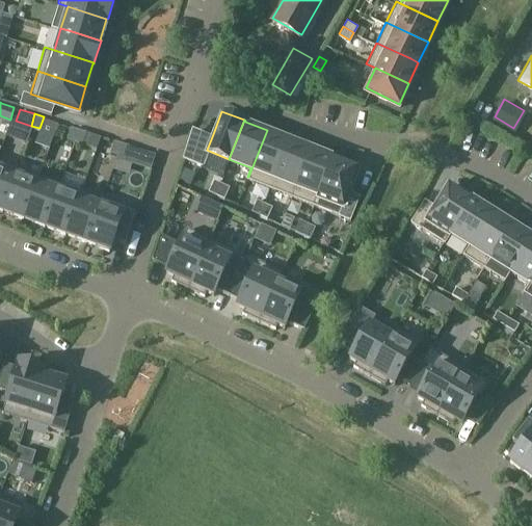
[(79,127),(71,125),(67,136),(75,139),(79,127)]
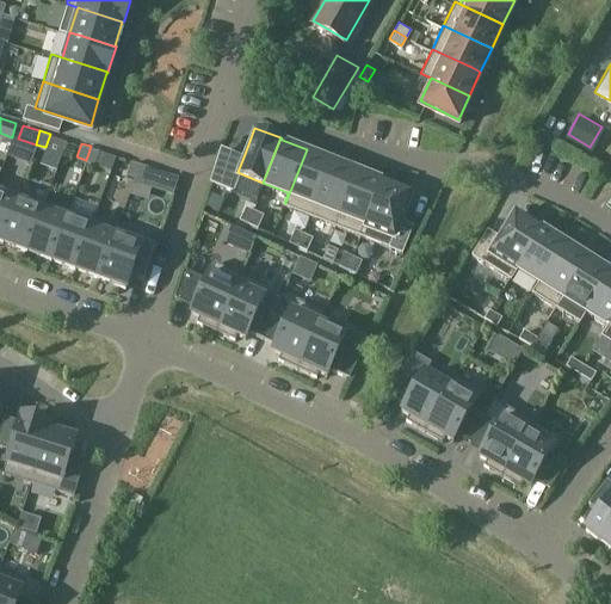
[(221,145),(210,179),(233,189),(240,173),(238,172),(245,154),(221,145)]
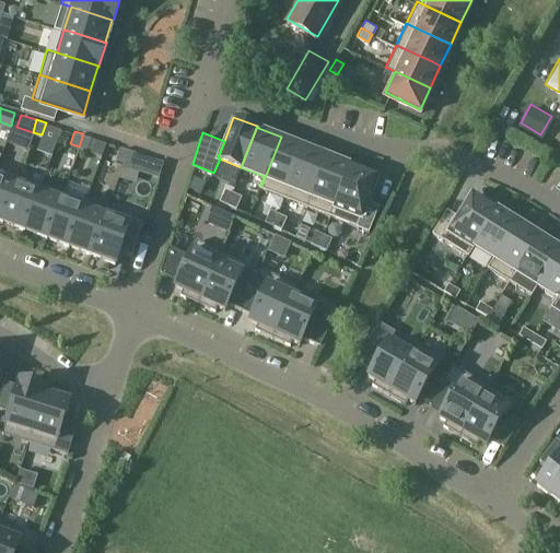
[(83,133),(79,146),(88,149),(91,137),(83,133)]
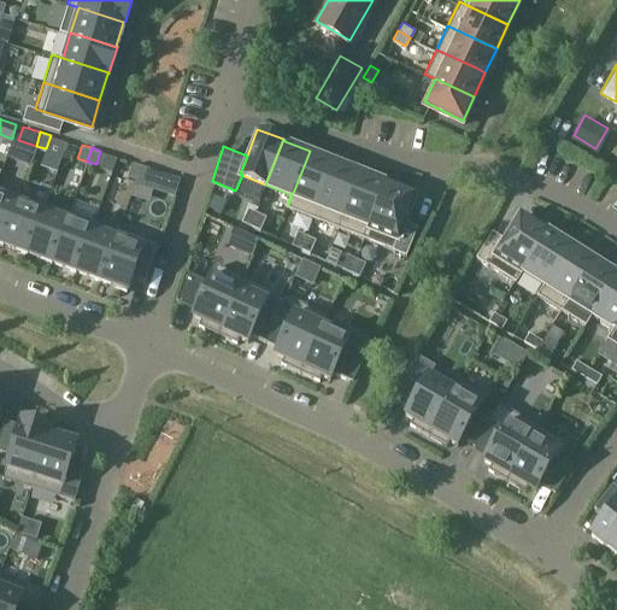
[(310,151),(288,205),(315,216),(336,160),(310,151)]
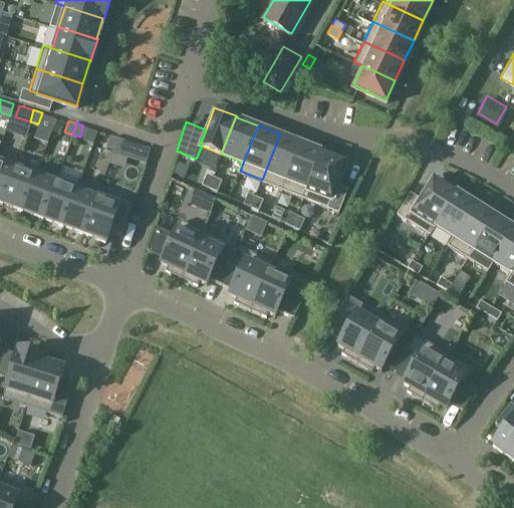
[(117,136),(109,134),(106,145),(113,148),(117,136)]
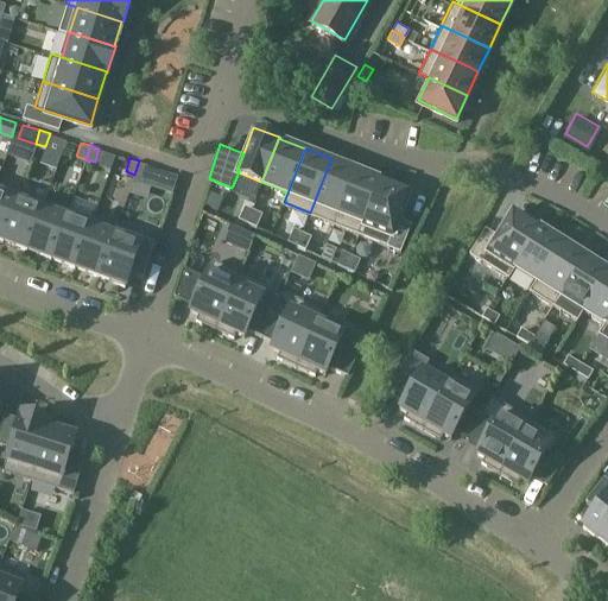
[(356,169),(331,158),(310,213),(336,223),(356,169)]
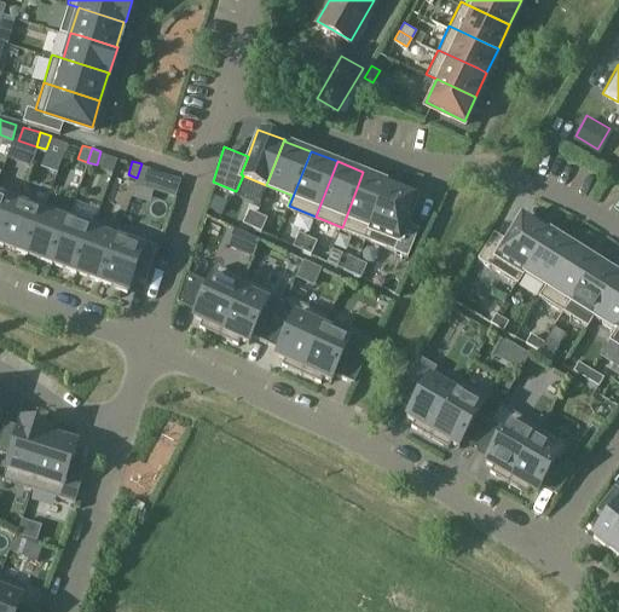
[(151,167),(142,163),(137,178),(146,180),(151,167)]
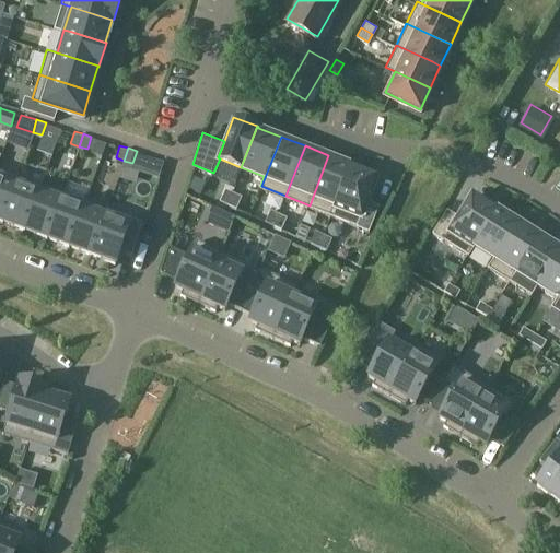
[(352,165),(328,155),(310,206),(333,214),(352,165)]
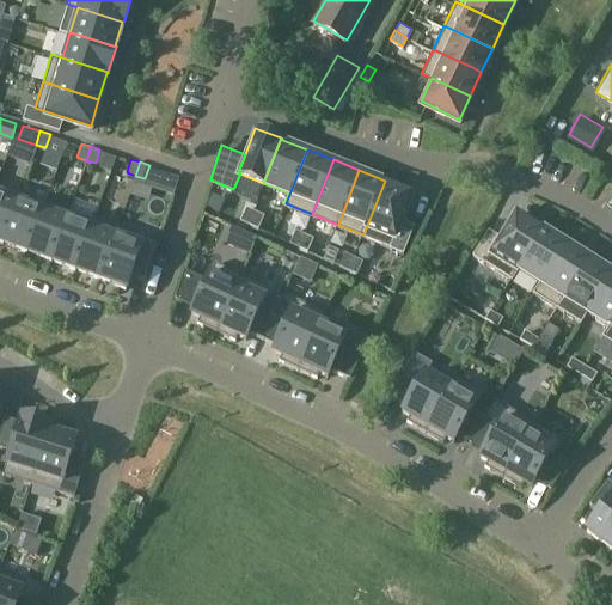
[(411,190),(385,181),(363,234),(390,245),(403,251),(414,222),(401,218),(411,190)]
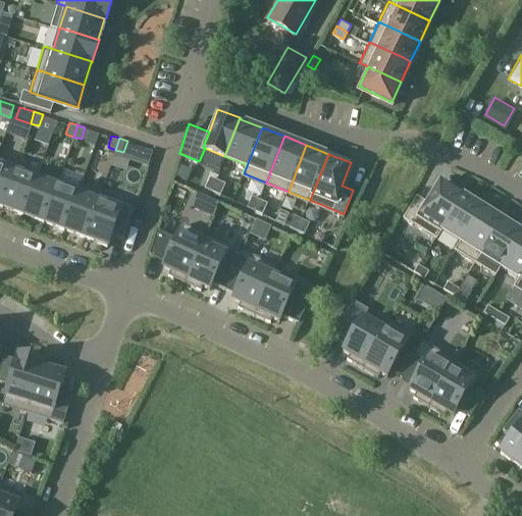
[(0,156),(0,202),(1,203),(16,162),(0,156)]
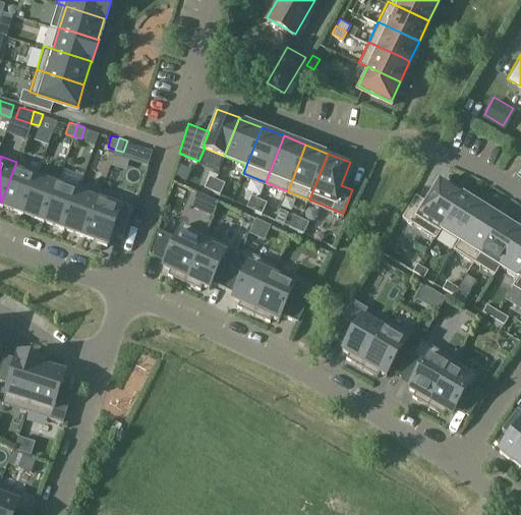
[(16,162),(1,203),(22,211),(38,170),(16,162)]
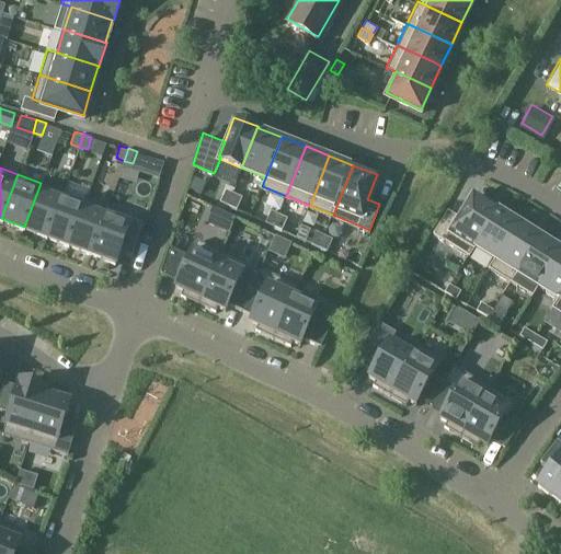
[(41,183),(24,227),(47,235),(64,191),(41,183)]
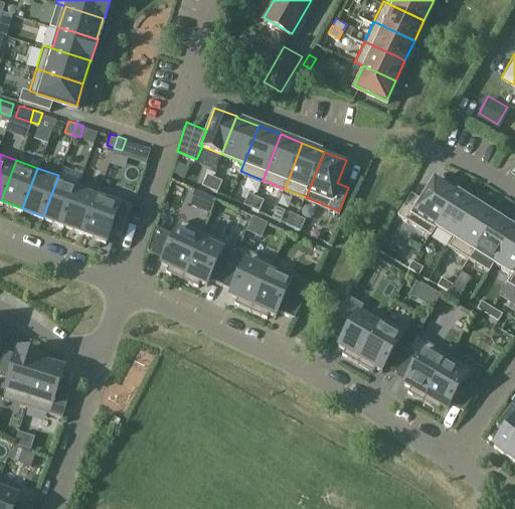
[(214,175),(207,172),(202,183),(209,186),(214,175)]
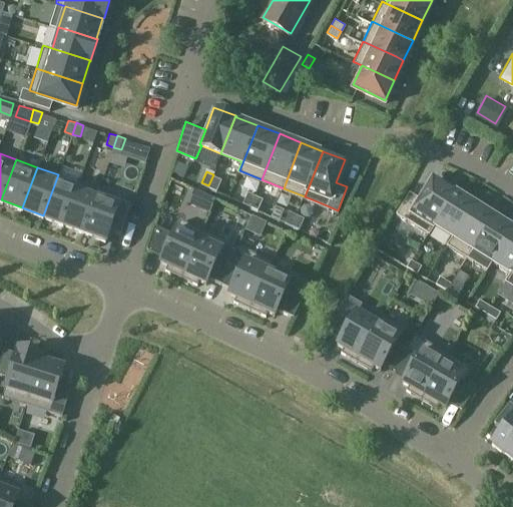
[(58,174),(43,215),(63,222),(78,182),(58,174)]
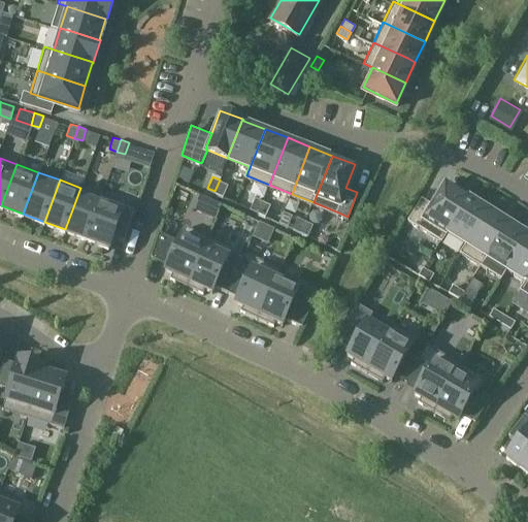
[(227,184),(220,180),(215,191),(222,195),(227,184)]
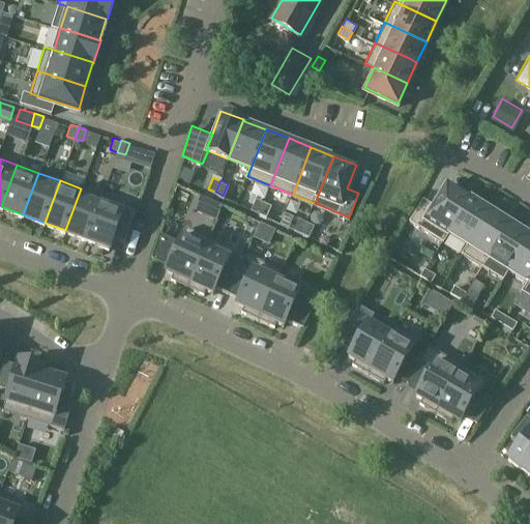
[(433,203),(422,197),(409,220),(419,226),(419,225),(443,239),(448,231),(470,197),(446,182),(433,203)]
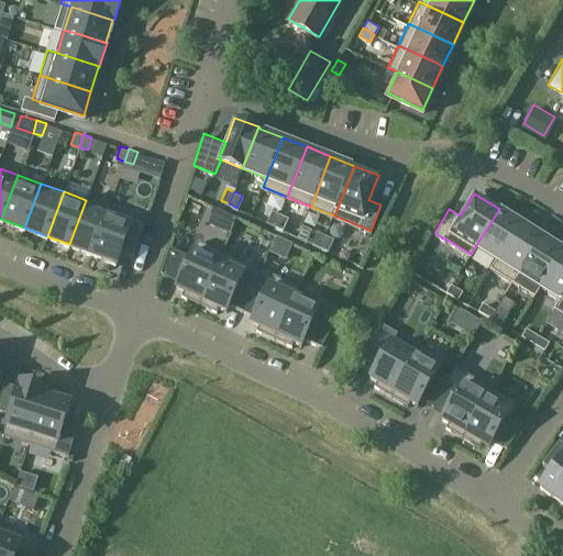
[(109,209),(86,200),(69,244),(92,253),(109,209)]
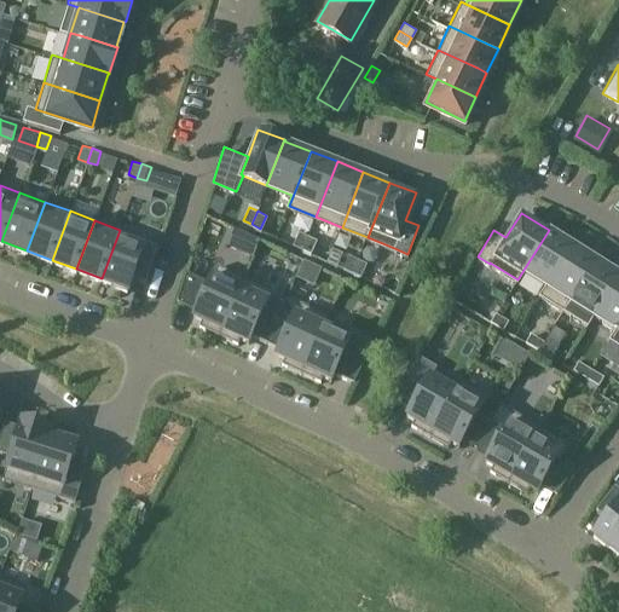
[(120,230),(102,278),(110,282),(110,283),(127,289),(132,273),(145,279),(157,243),(143,238),(120,230)]
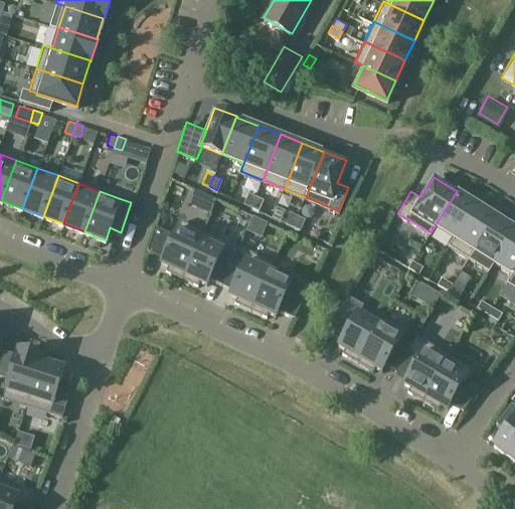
[(248,191),(243,202),(250,205),(255,194),(248,191)]
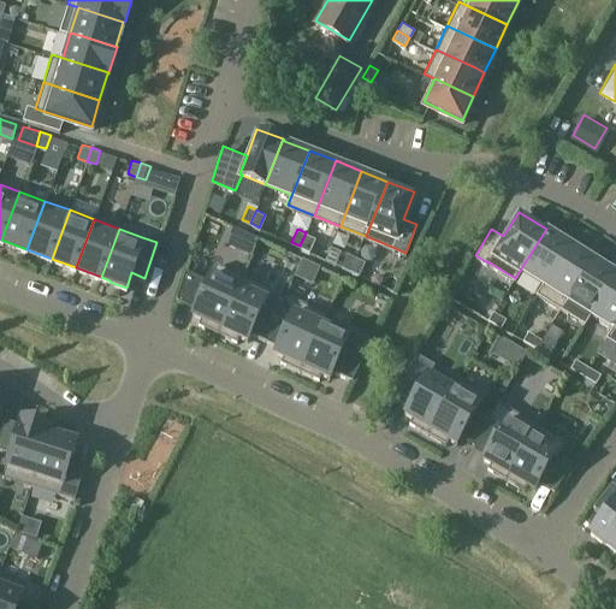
[(546,229),(521,268),(543,282),(568,242),(546,229)]
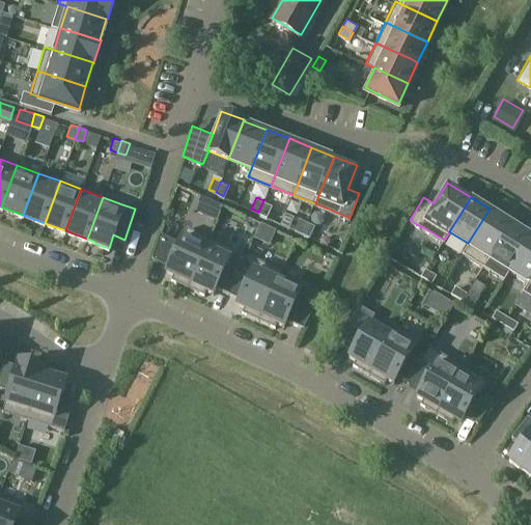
[(272,204),(263,200),(258,212),(267,216),(272,204)]
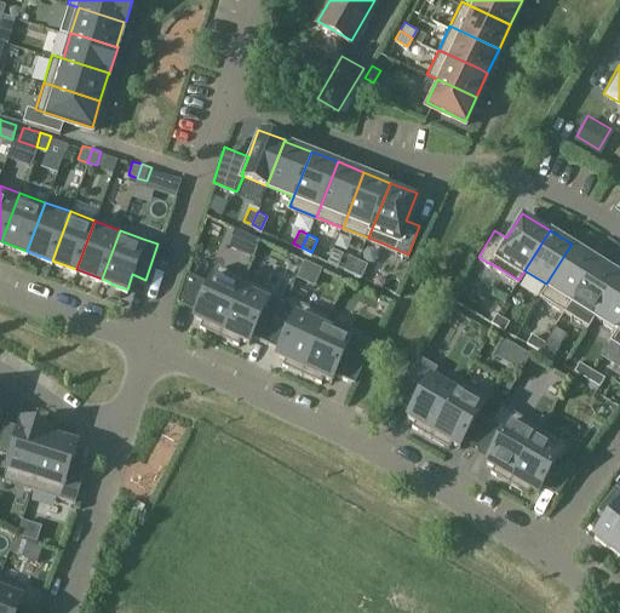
[(572,244),(546,284),(540,294),(564,310),(572,299),(596,259),(572,244)]
